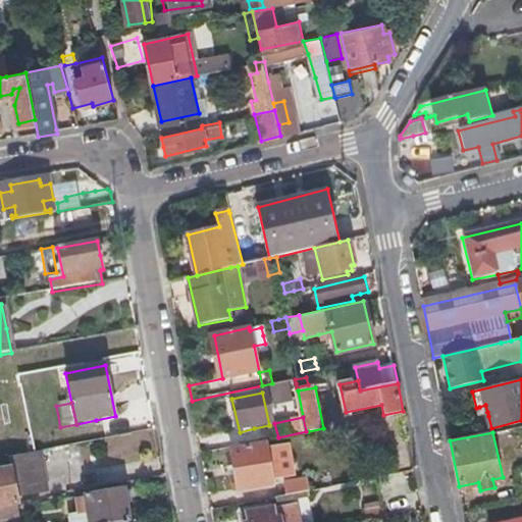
[(270,449),(269,444),(232,451),(242,489),(277,482),(276,476),(297,472),(291,445),(270,449)]
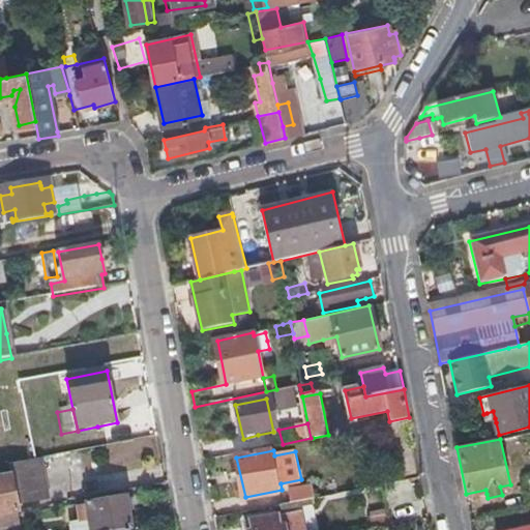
[(8,465),(10,475),(0,476),(0,525),(21,521),(18,509),(19,509),(18,501),(49,496),(40,459),(8,465)]
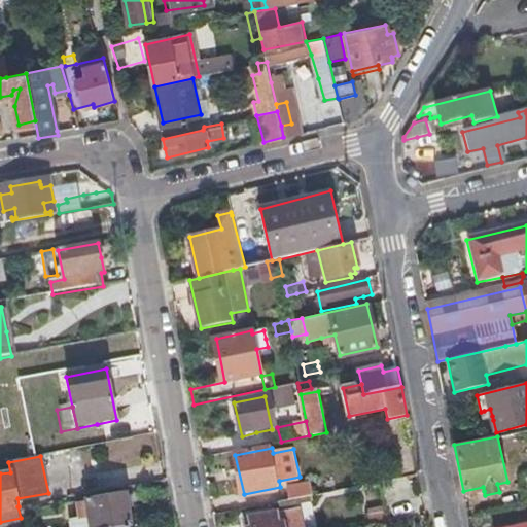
[(314,496),(312,491),(311,486),(291,490),(293,500),(308,496),(314,496)]
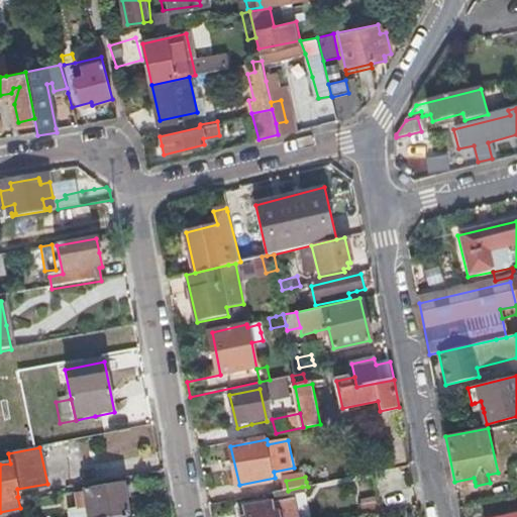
[(129,516),(124,486),(86,492),(86,495),(79,497),(81,508),(69,510),(70,516),(129,516)]
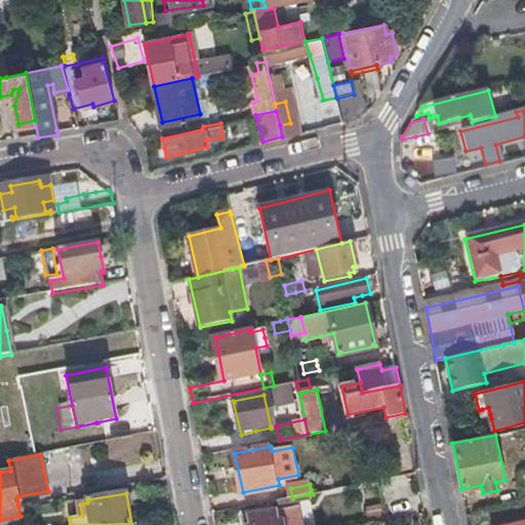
[(309,503),(307,494),(292,498),(294,507),(309,503)]
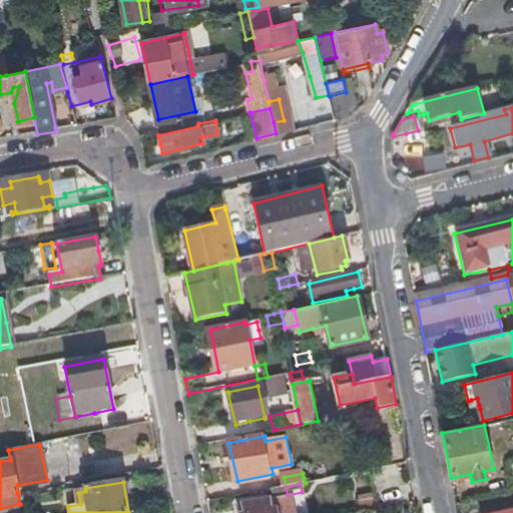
[(274,489),(275,493),(276,498),(288,495),(286,487),(274,489)]
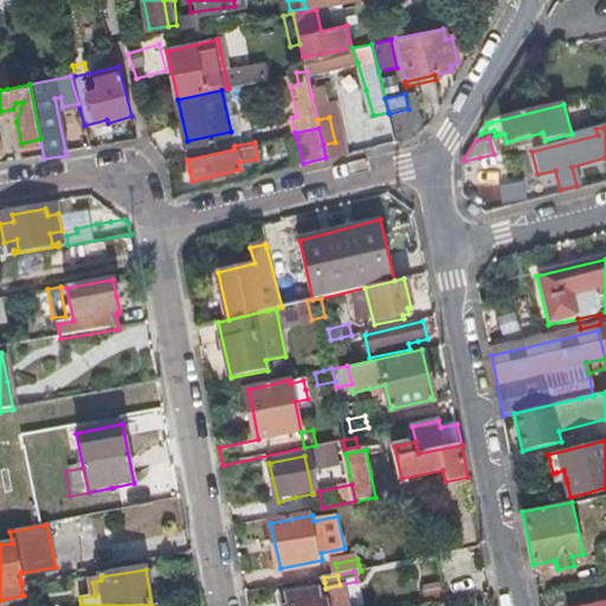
[(287,605),(329,605),(328,598),(321,599),(320,588),(290,595),(292,605),(287,605)]
